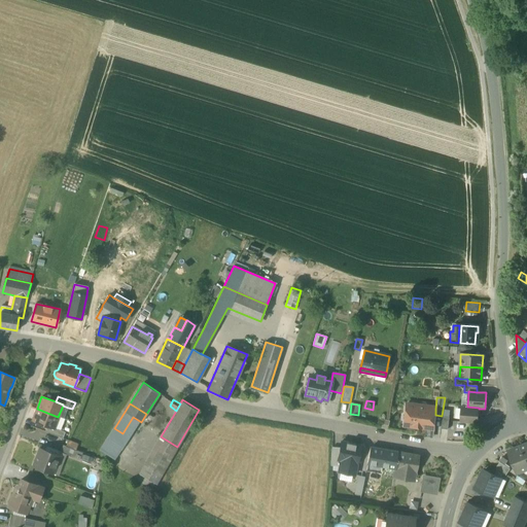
[(435,409),(406,405),(405,415),(408,415),(406,425),(412,426),(412,427),(420,428),(420,427),(427,428),(433,428),(435,415),(435,409)]
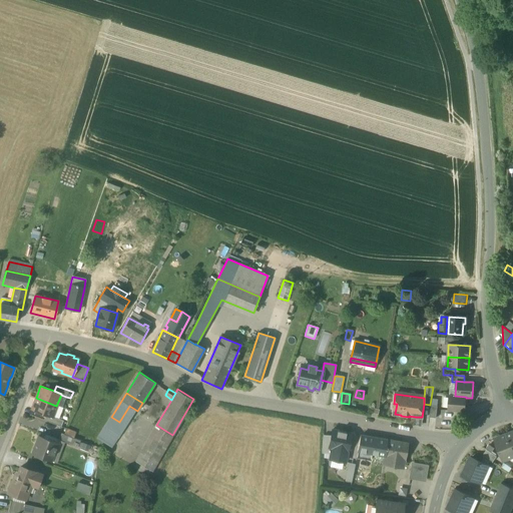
[(62,408),(66,397),(61,395),(56,406),(62,408)]
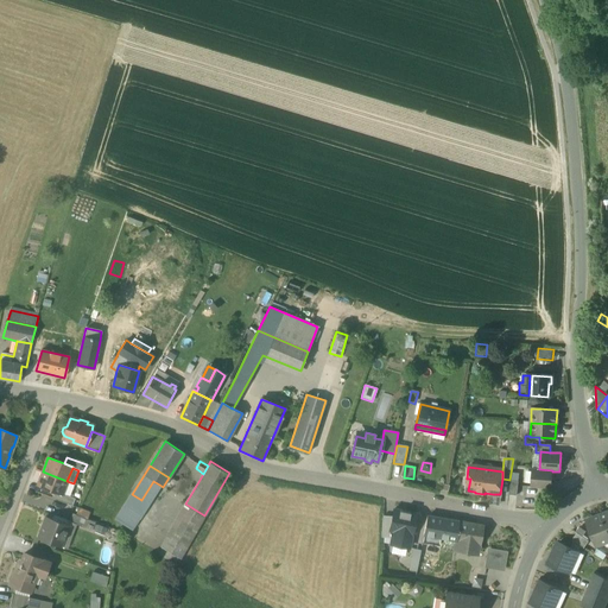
[(539,469),(532,469),(531,487),(551,488),(552,472),(552,470),(539,469)]
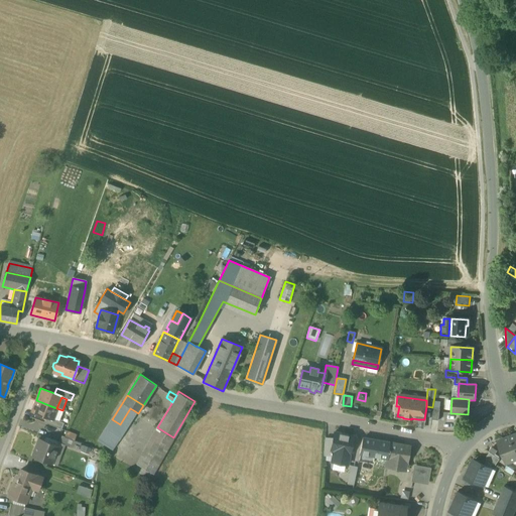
[(52,419),(56,408),(36,400),(32,411),(46,417),(52,419)]
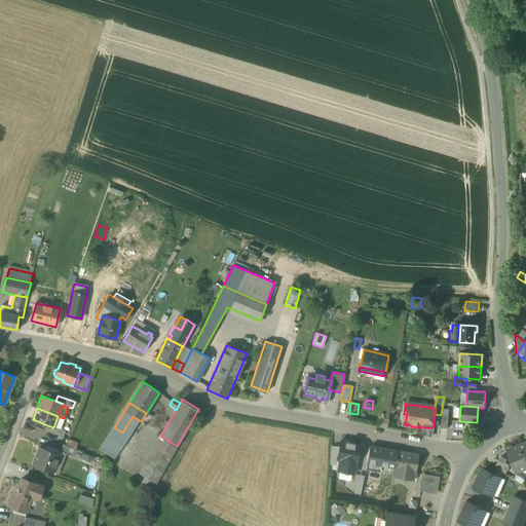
[(64,418),(58,416),(53,427),(60,429),(64,418)]
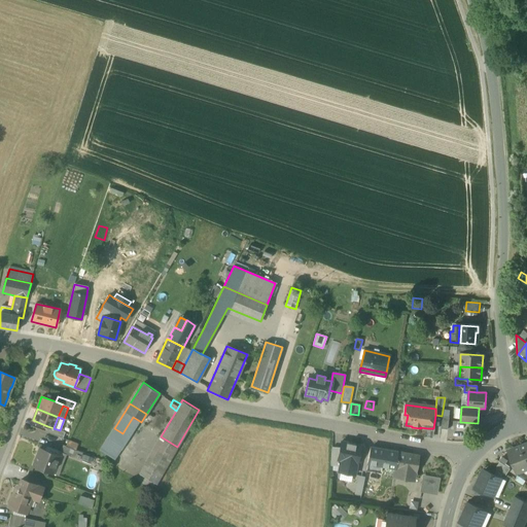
[(113,459),(138,420),(133,417),(123,433),(116,443),(117,444),(113,450),(104,444),(100,450),(113,459)]
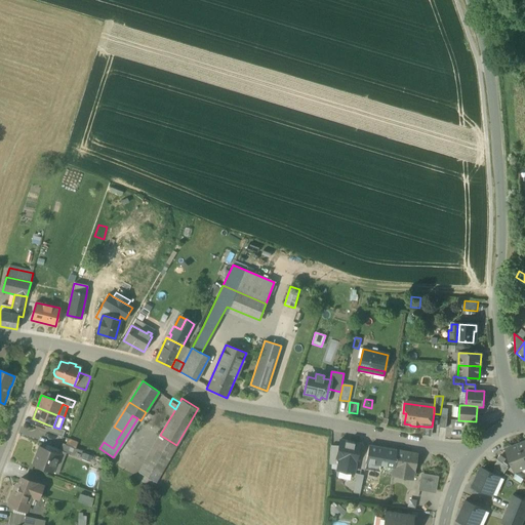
[(439,428),(446,429),(447,416),(440,415),(439,428)]
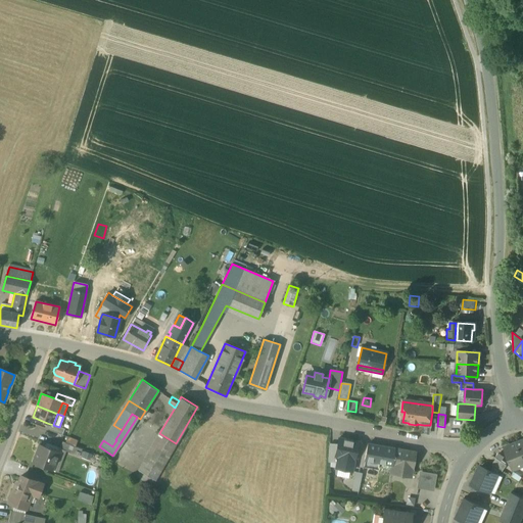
[(44,428),(61,435),(64,428),(59,427),(53,425),(47,423),(44,428)]
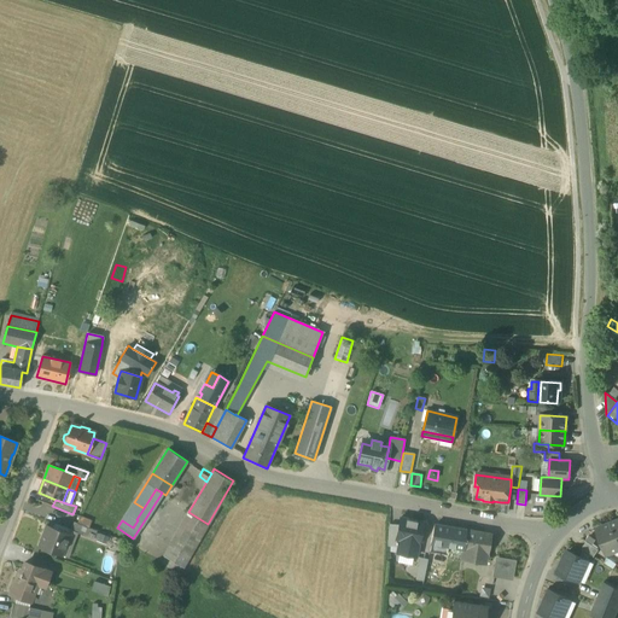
[(136,519),(144,508),(134,502),(127,513),(136,519)]
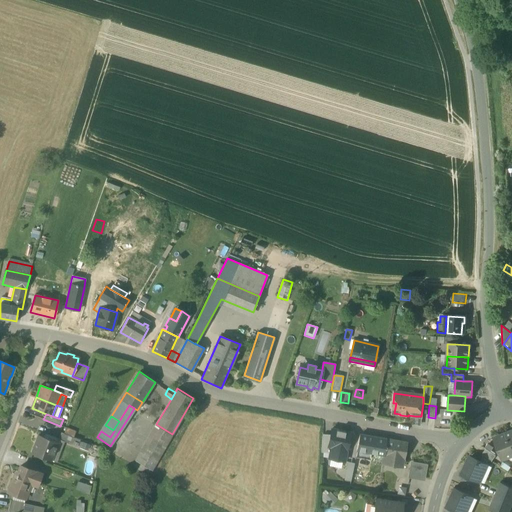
[(156,424),(150,433),(167,443),(172,434),(156,424)]
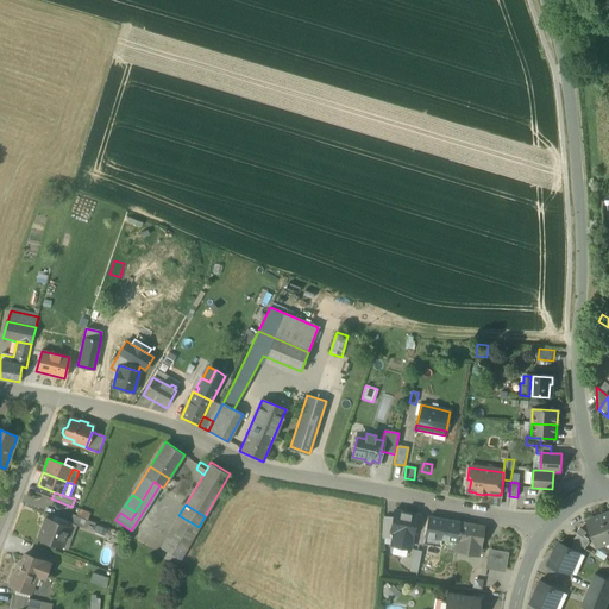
[(136,513),(135,512),(125,506),(120,513),(131,520),(136,513)]
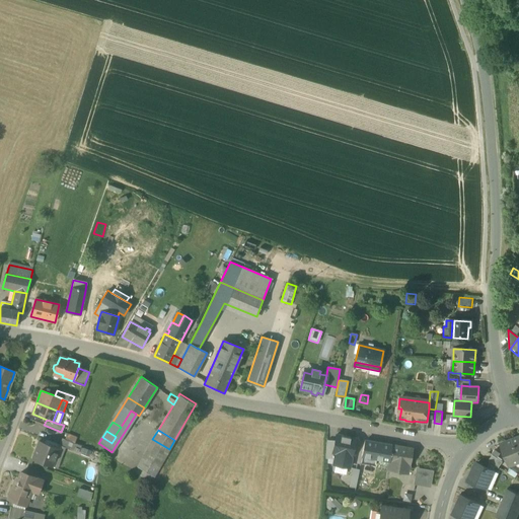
[(65,439),(75,443),(77,437),(67,434),(65,439)]
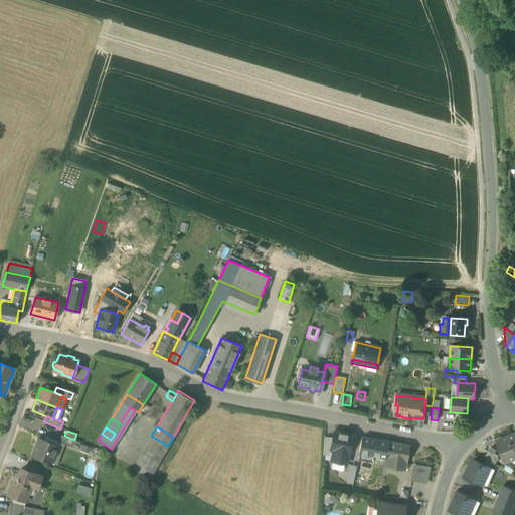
[(352,436),(334,432),(332,438),(330,450),(333,451),(332,456),(330,461),(332,462),(344,464),(347,465),(352,436)]
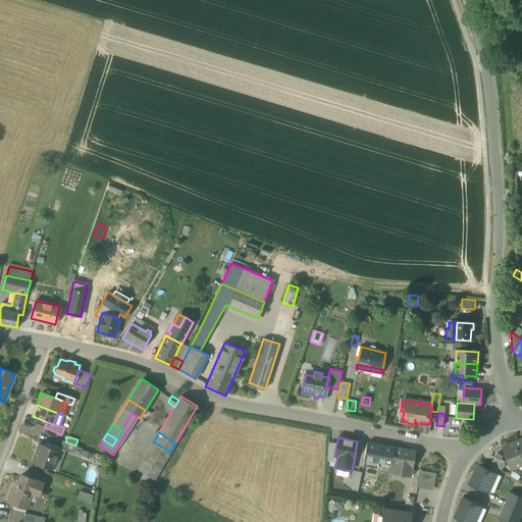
[(65,451),(71,453),(74,446),(62,440),(59,448),(65,451)]
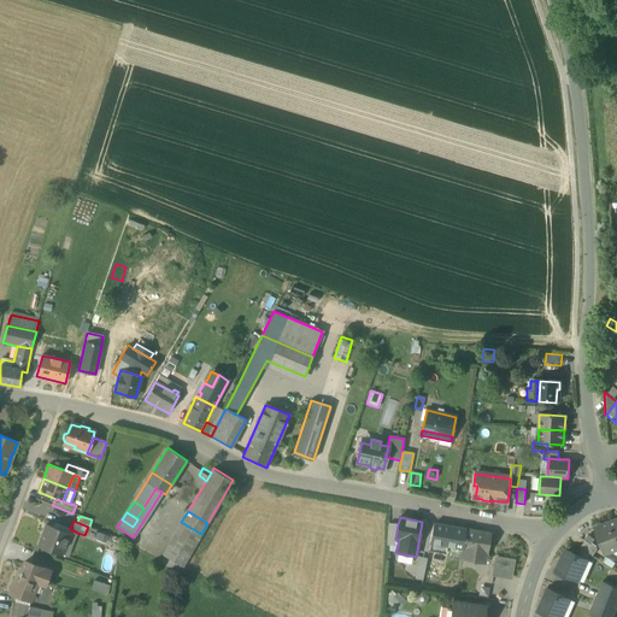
[(181,522),(178,528),(198,540),(201,534),(181,522)]
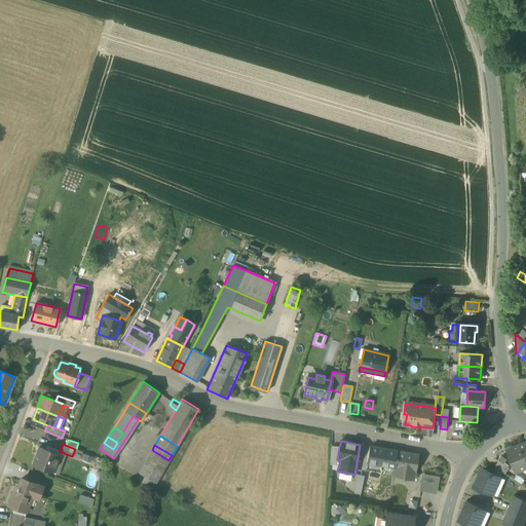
[(516,473),(525,467),(525,465),(518,446),(506,451),(516,473)]
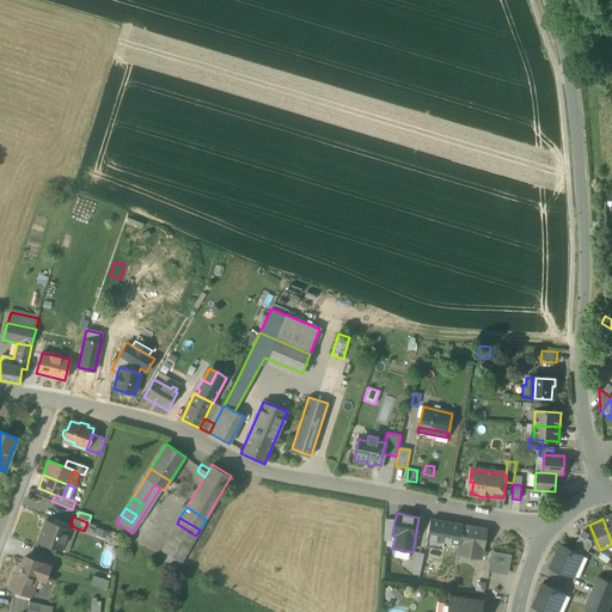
[(38,542),(61,550),(69,528),(68,528),(47,520),(38,542)]
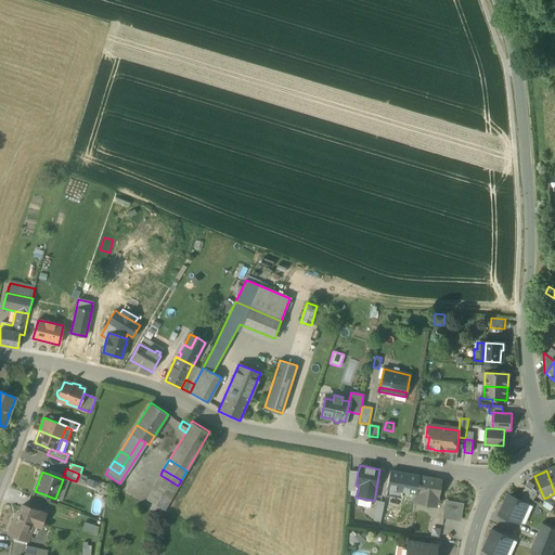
[(358,472),(349,472),(348,491),(358,491),(359,486),(356,485),(358,472)]
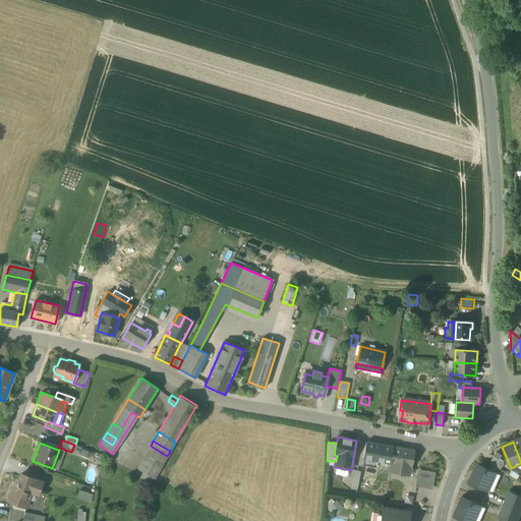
[(392,457),(393,448),(366,443),(363,459),(377,461),(391,464),(393,457),(392,457)]
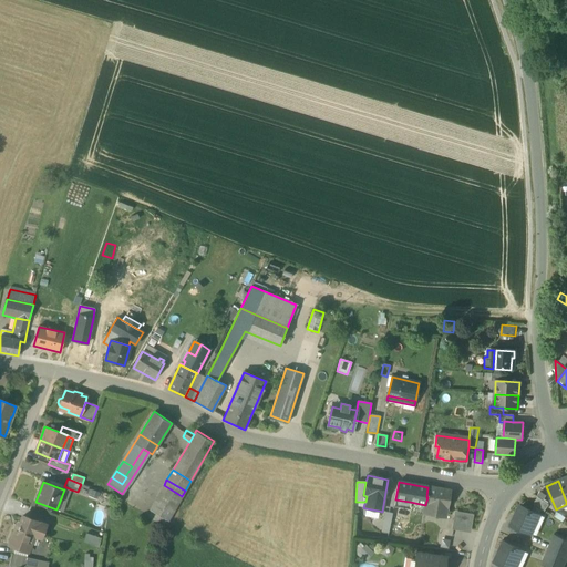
[(89,487),(81,484),(78,492),(85,495),(89,487)]
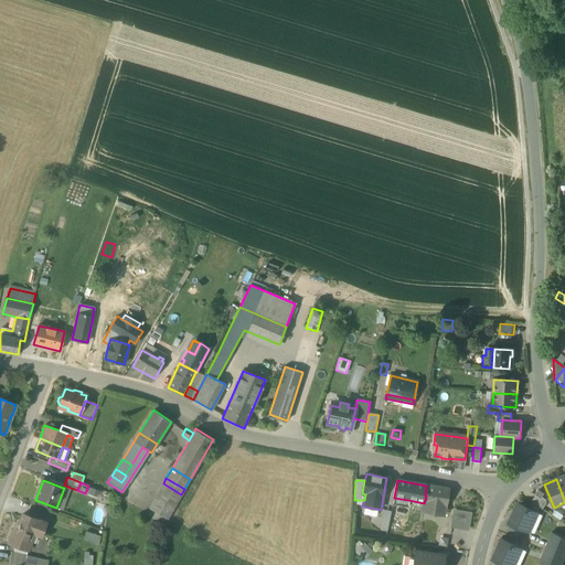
[(166,521),(181,494),(163,483),(147,510),(166,521)]
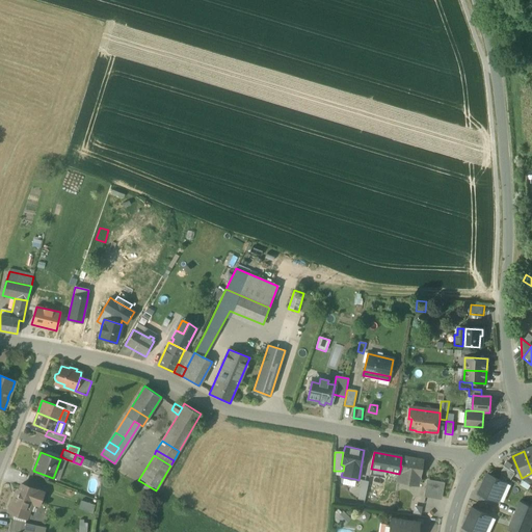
[(60,459),(53,478),(58,480),(67,459),(60,456),(59,459),(60,459)]
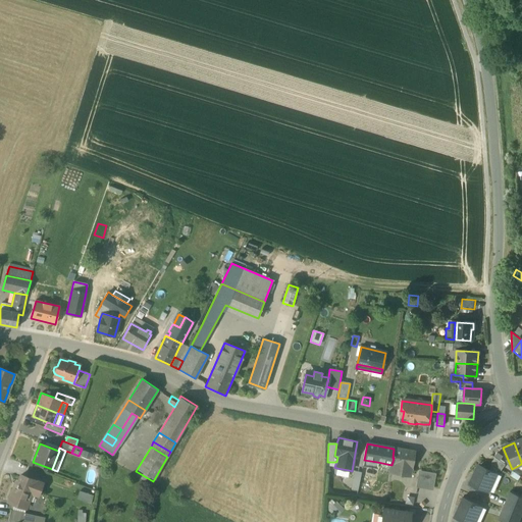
[(410,451),(394,449),(393,458),(394,458),(392,465),(390,471),(410,475),(414,456),(409,456),(410,451)]
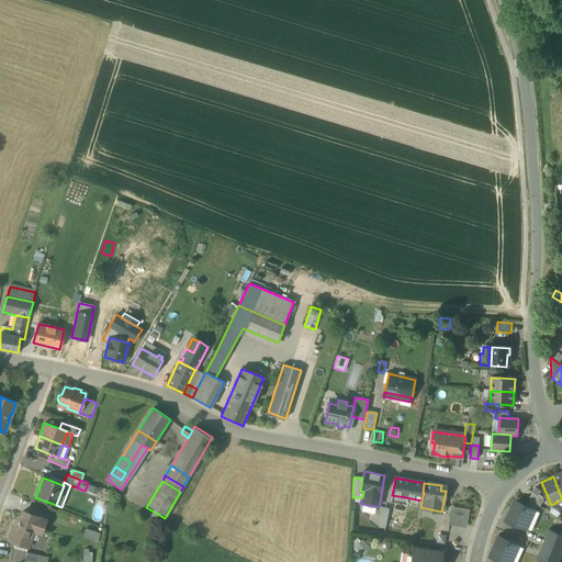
[(99,489),(90,484),(87,492),(96,495),(99,489)]
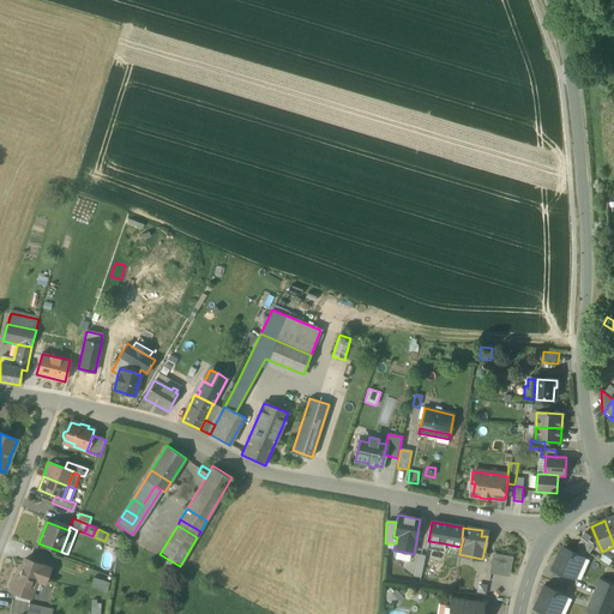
[(581,537),(582,539),(588,542),(591,537),(584,533),(581,537)]
